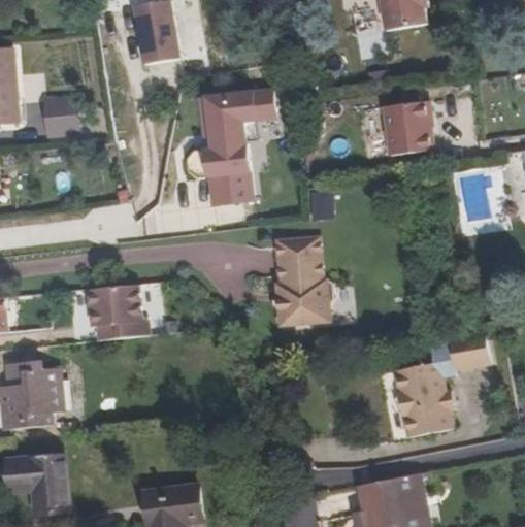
[(381,0),(387,31),(427,23),(424,7),(428,6),(426,0),(381,0)]
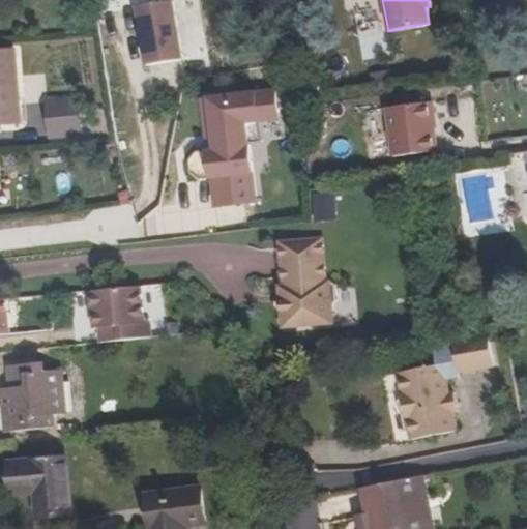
[(146,66),(181,60),(170,1),(135,7),(146,66)]
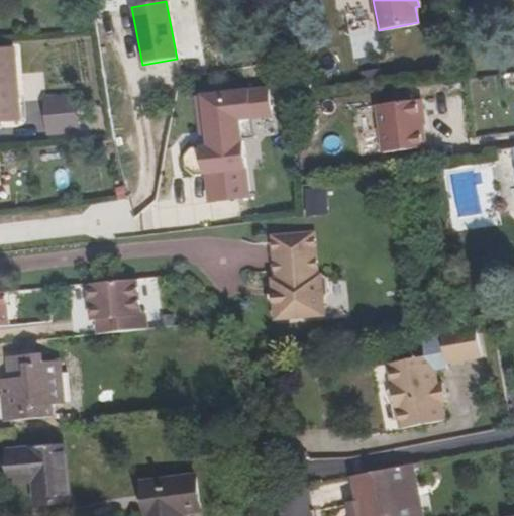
[(0,120),(18,120),(13,49),(0,49),(0,120)]
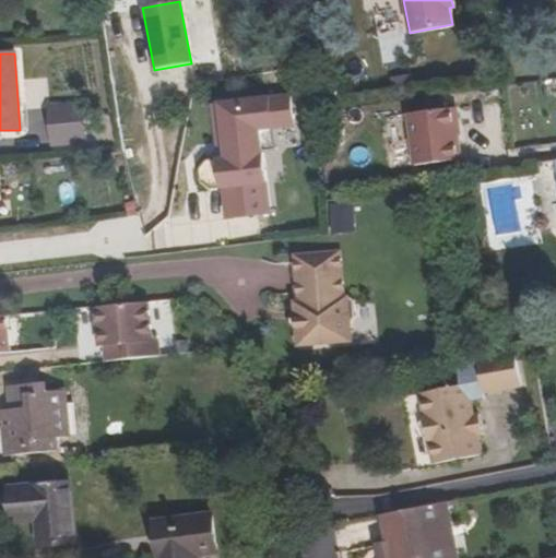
[(223,216),(268,213),(262,151),(260,129),(273,128),(292,127),(288,96),(213,102),(219,159),(205,161),(200,169),(201,183),(209,190),(221,189),(223,216)]
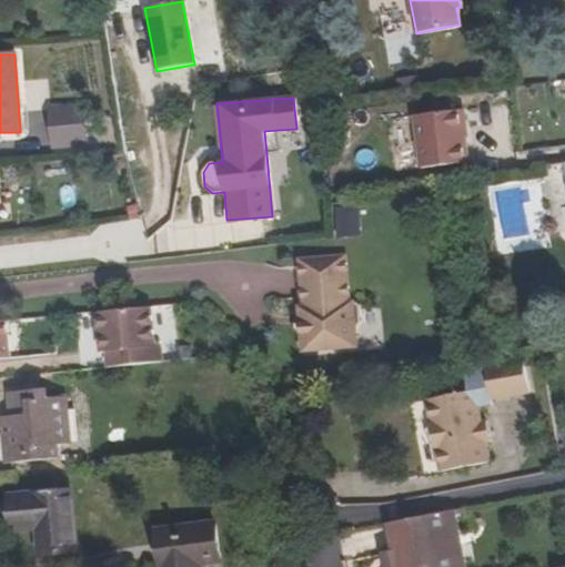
[(49,144),(83,142),(80,108),(44,111),(49,144)]
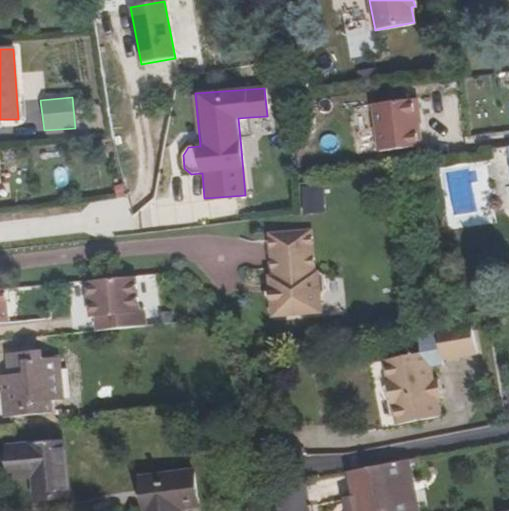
[(377,149),(419,143),(412,97),(370,103),(377,149)]
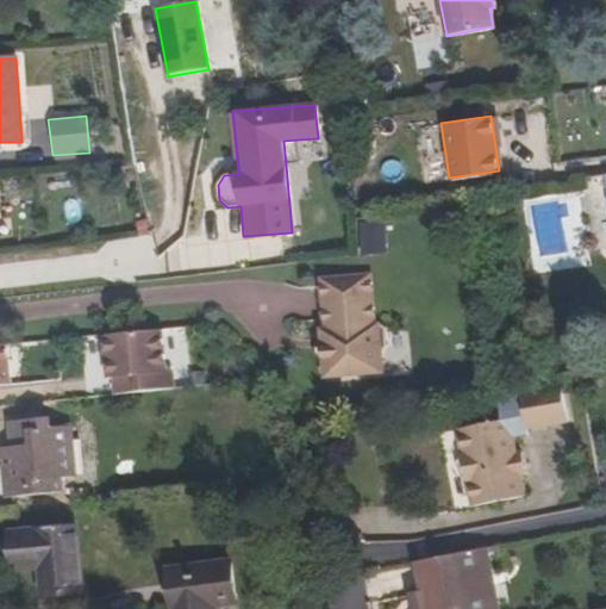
[(299,163),(298,140),(283,141),(286,165),(299,163)]
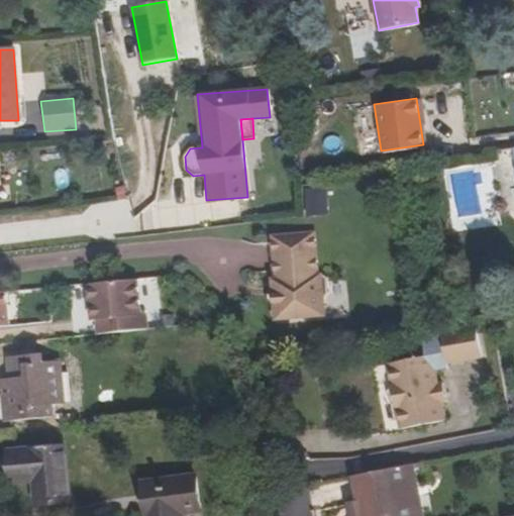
[(303,187),(304,213),(325,212),(325,186),(303,187)]
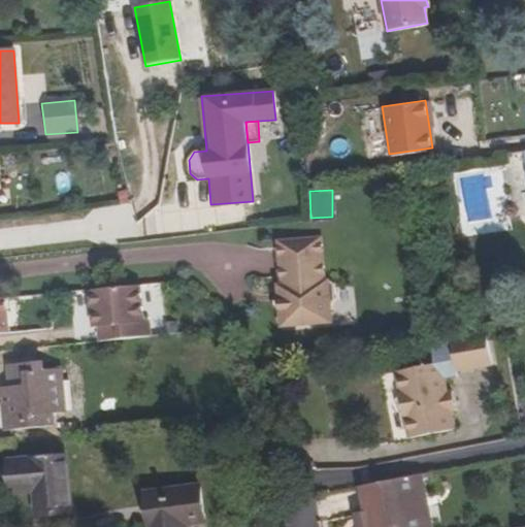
[(323,280),(319,236),(275,240),(280,283),(275,284),(275,288),(281,293),(282,301),(277,306),(279,322),(283,326),(330,322),(328,304),(332,299),(331,283),(326,278),(323,280)]
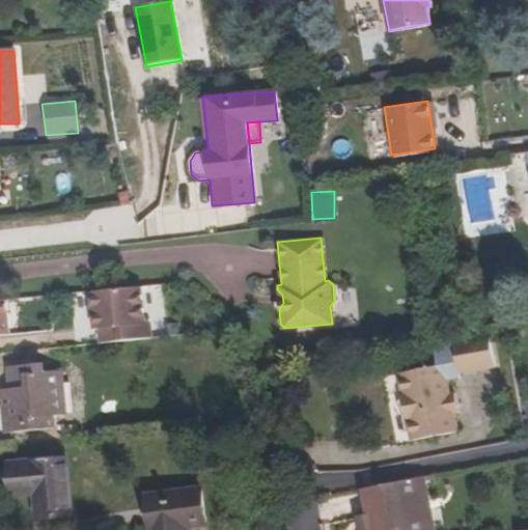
[(140,323),(137,286),(87,290),(91,329),(96,328),(98,342),(147,338),(145,322),(140,323)]
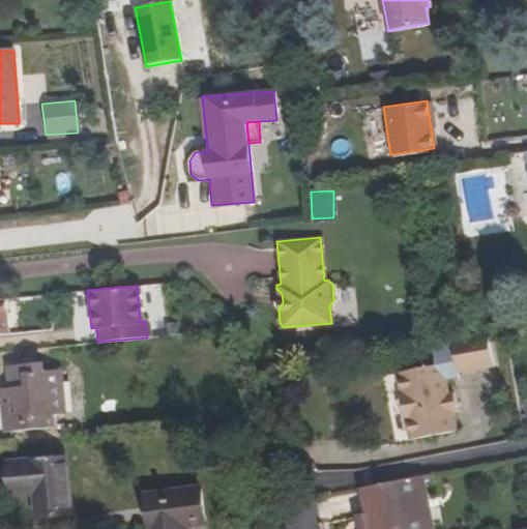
[(0,333),(8,333),(6,296),(0,296),(0,333)]
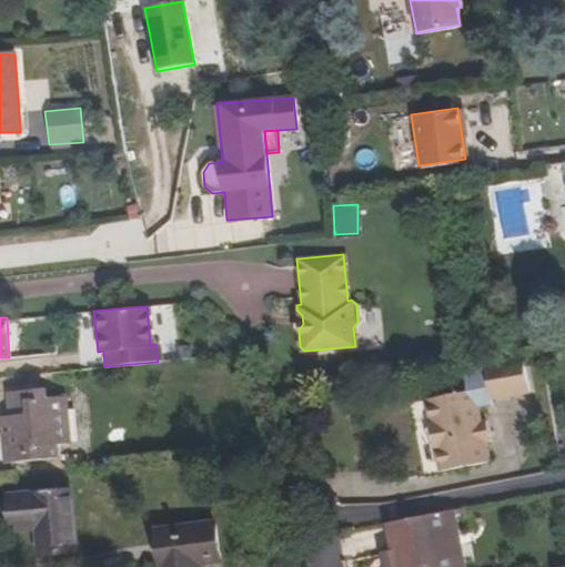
[(520,356),(461,368),(465,391),(424,400),(437,471),(487,462),(476,406),(490,403),(488,397),(526,391),(520,356)]
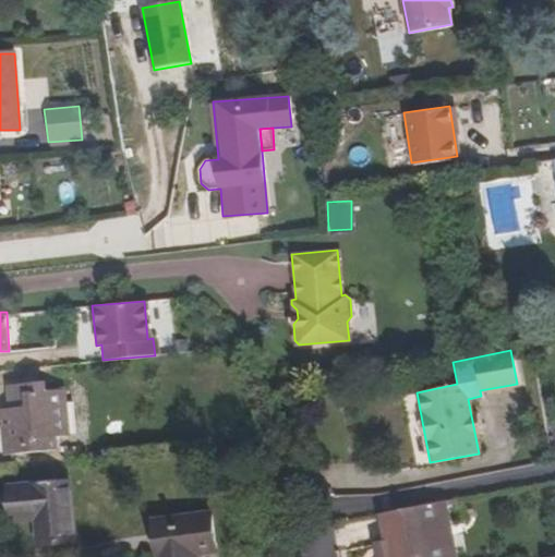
[(41,382),(8,385),(10,408),(1,409),(4,456),(55,451),(53,438),(68,437),(62,388),(43,390),(41,382)]
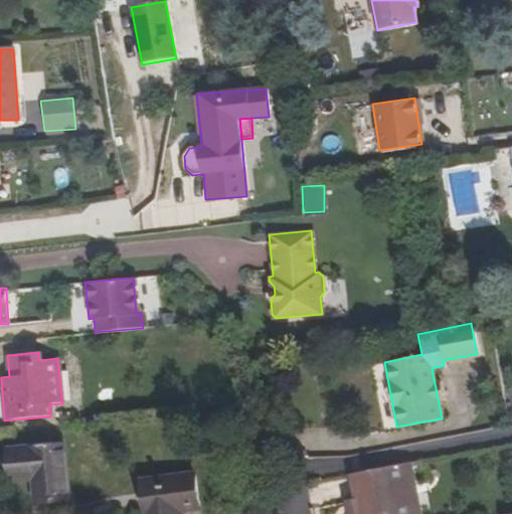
[(68,499),(63,444),(7,449),(9,477),(31,475),(34,503),(68,499)]
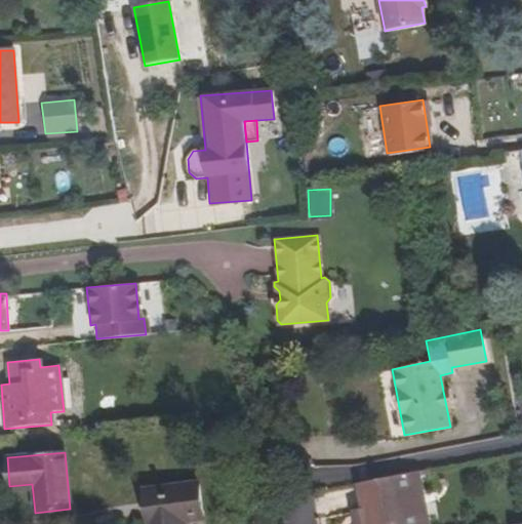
[(405,523),(396,476),(357,483),(362,510),(364,523),(405,523)]
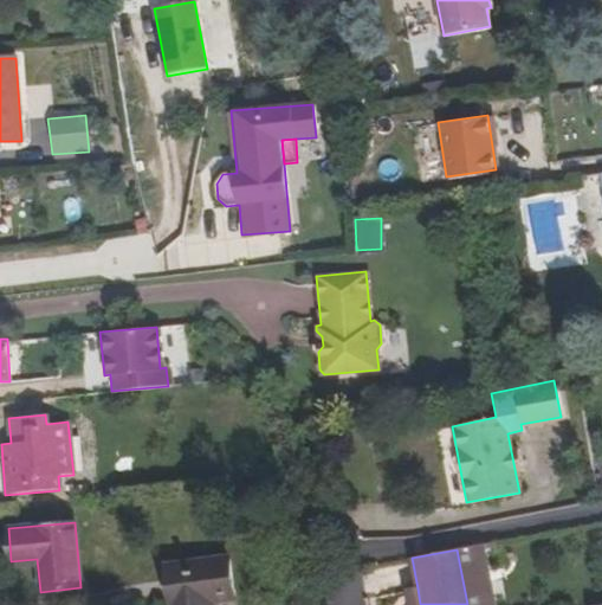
[(226,557),(164,565),(168,599),(231,593),(226,557)]
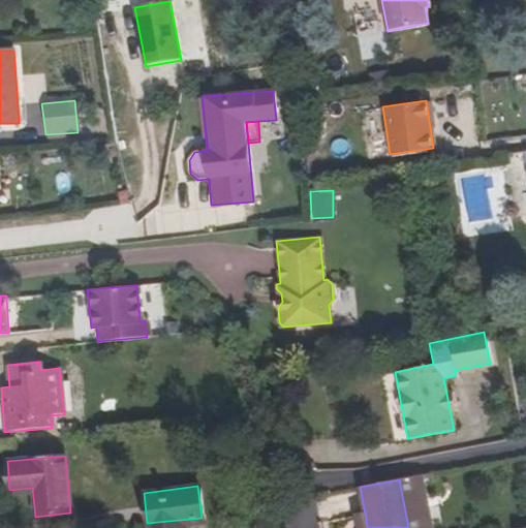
[(367,527),(365,514),(356,516),(358,527),(367,527)]
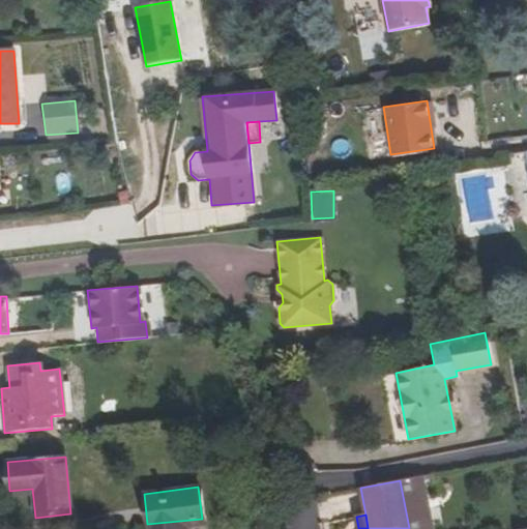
[(202,519),(147,524),(148,528),(152,528),(185,526),(203,524),(202,519)]
